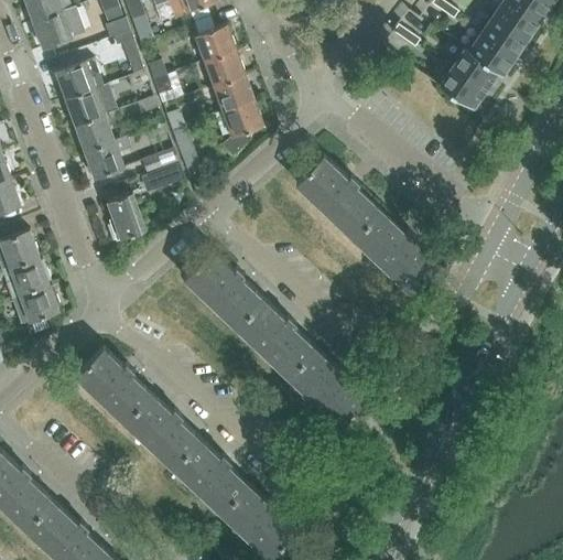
[(25,0),(34,23),(63,13),(74,9),(69,0),(25,0)]
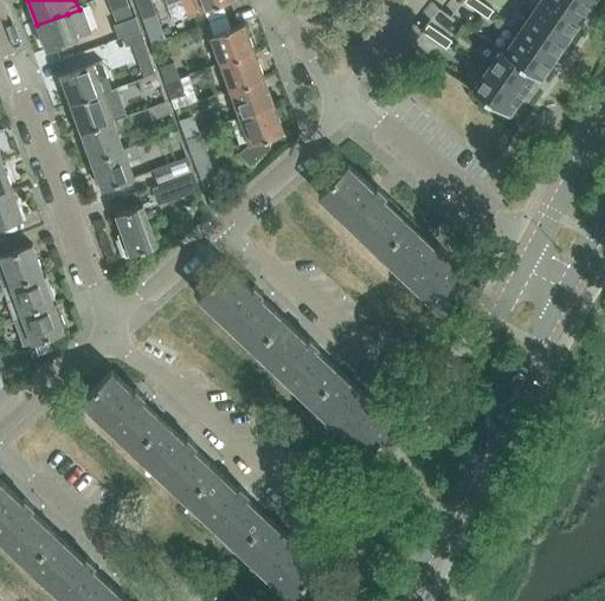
[(233,0),(182,0),(190,19),(236,4),(233,0)]
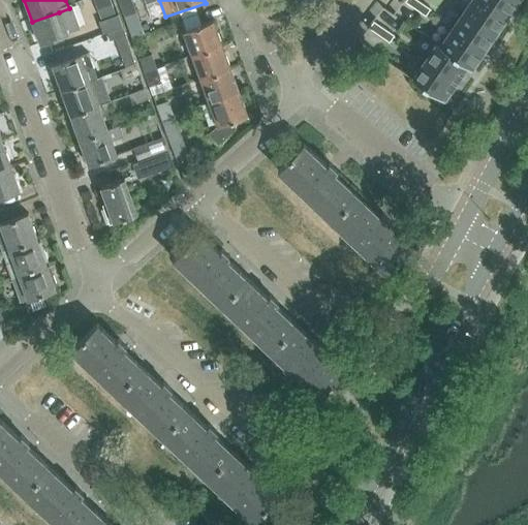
[(412,0),(407,0),(404,4),(414,11),(420,4),(412,0)]
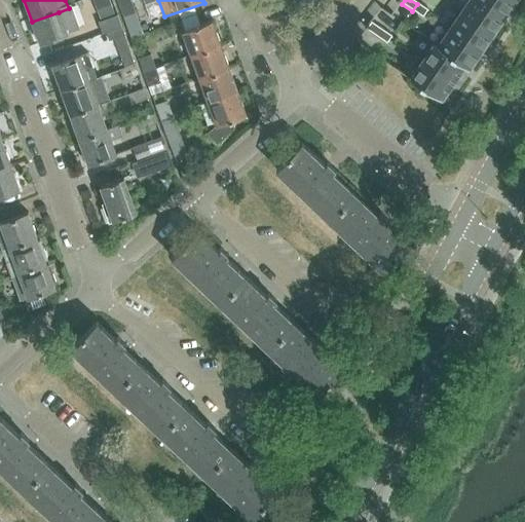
[(471,0),(461,14),(494,37),(507,20),(477,0),(471,0)]
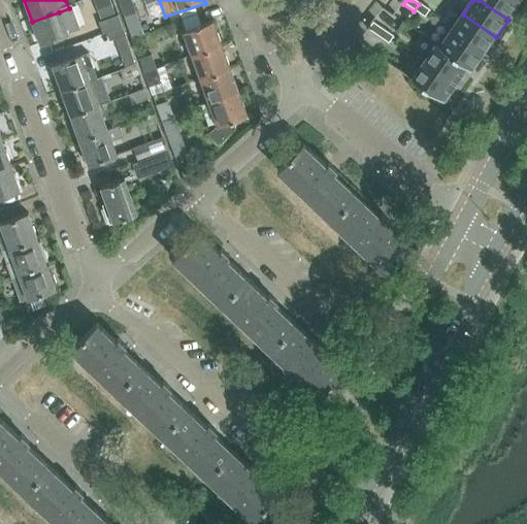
[(479,0),(508,20),(520,2),(516,0),(479,0)]
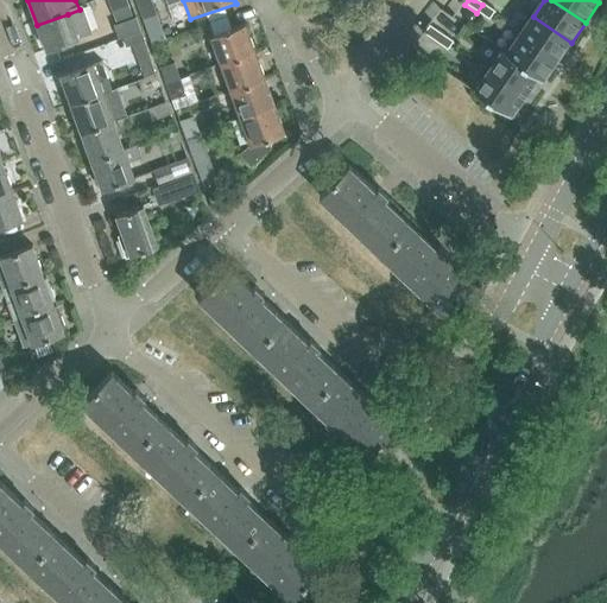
[(138,8),(144,24),(158,18),(152,2),(138,8)]
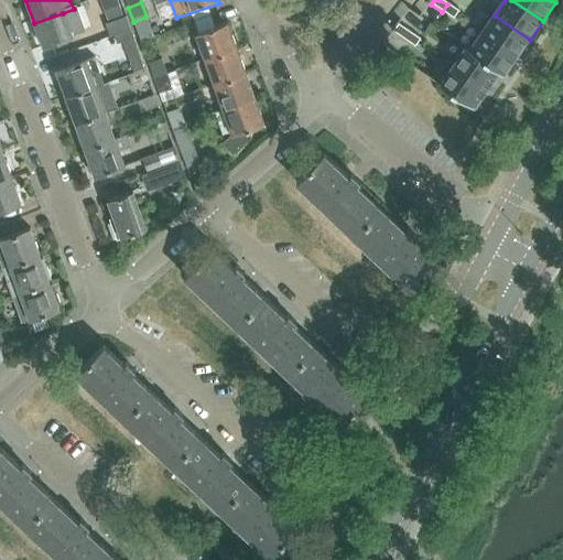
[(459,13),(450,7),(444,13),(455,21),(459,13)]
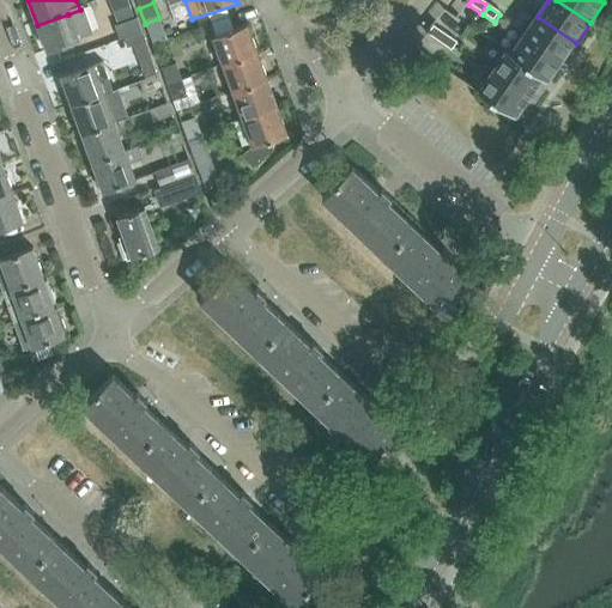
[(68,14),(37,25),(48,55),(79,44),(92,38),(83,10),(80,10),(68,14)]
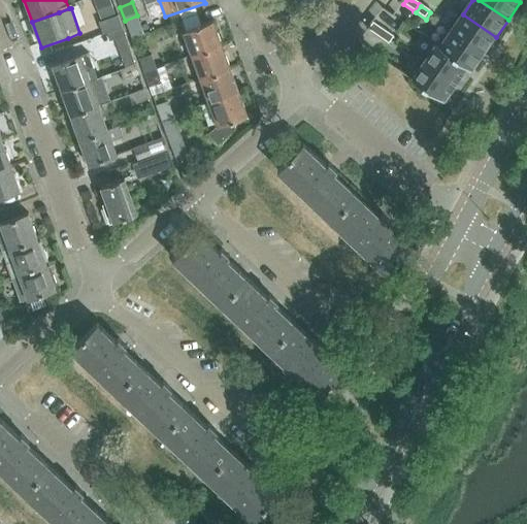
[(485,55),(496,37),(463,14),(452,32),(485,55)]
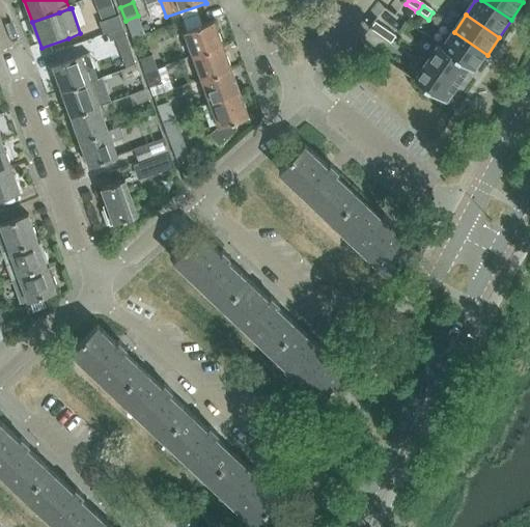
[(105,25),(109,35),(123,30),(120,20),(105,25)]
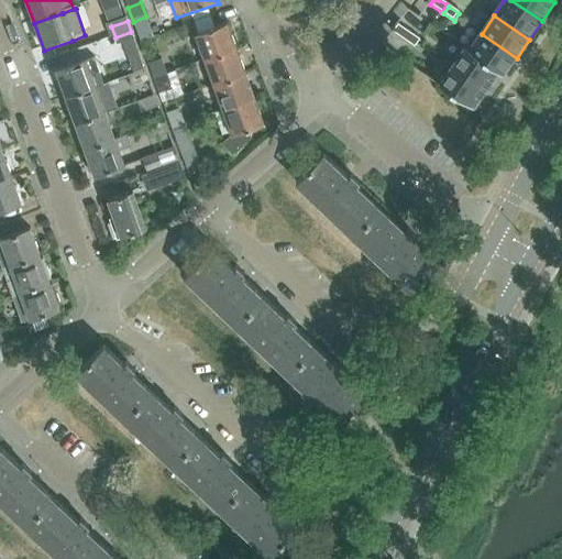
[(197,37),(207,63),(237,52),(227,26),(197,37)]
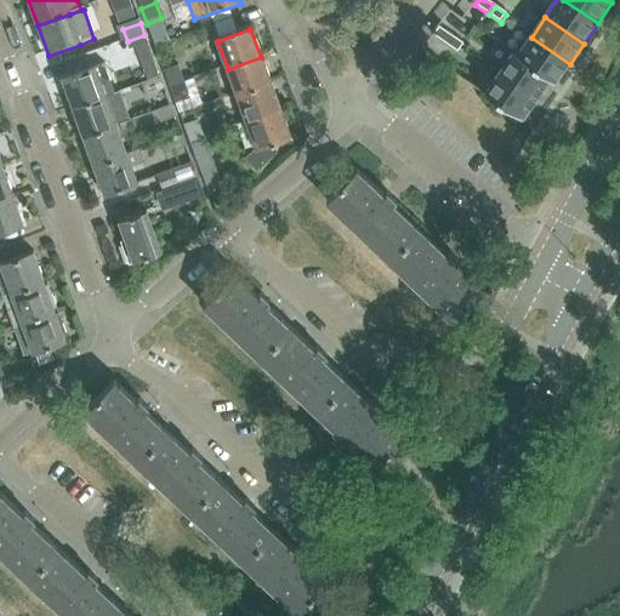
[(453,38),(441,29),(434,38),(447,46),(453,38)]
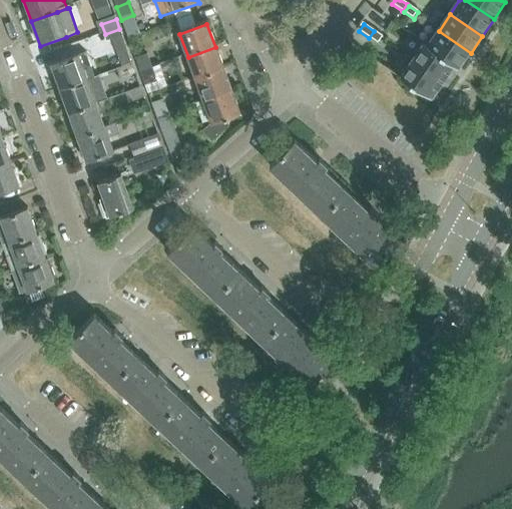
[(119,29),(105,34),(109,45),(123,40),(119,29)]
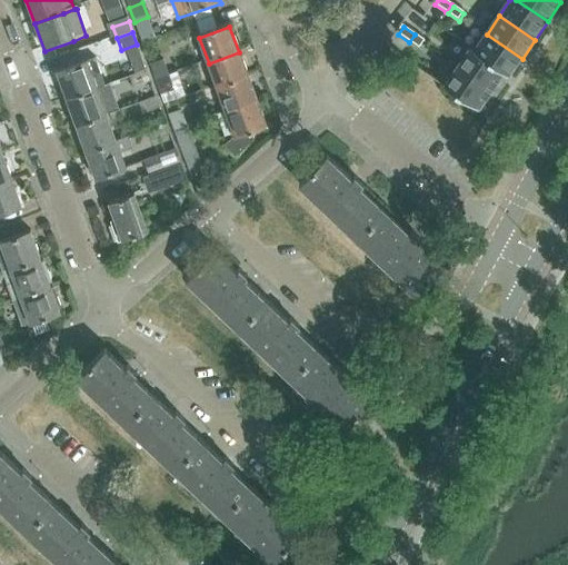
[(426,42),(415,35),(409,42),(420,49),(426,42)]
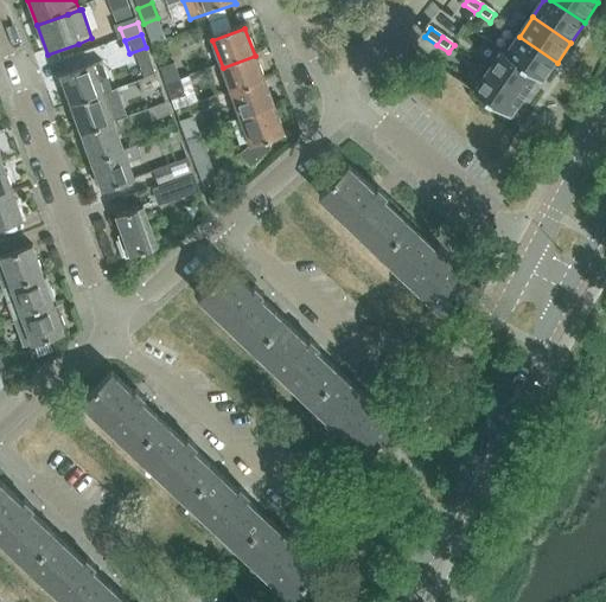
[(543,83),(557,63),(520,37),(506,56),(503,52),(502,55),(543,83)]
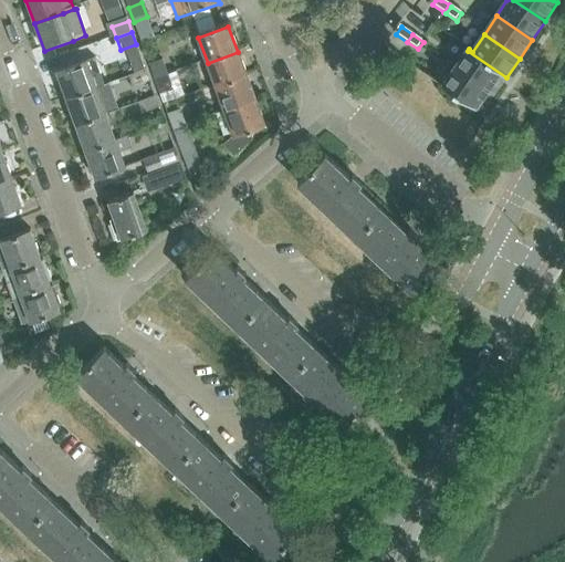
[(505,79),(506,77),(468,51),(454,70),(490,94),(502,75),(505,79)]
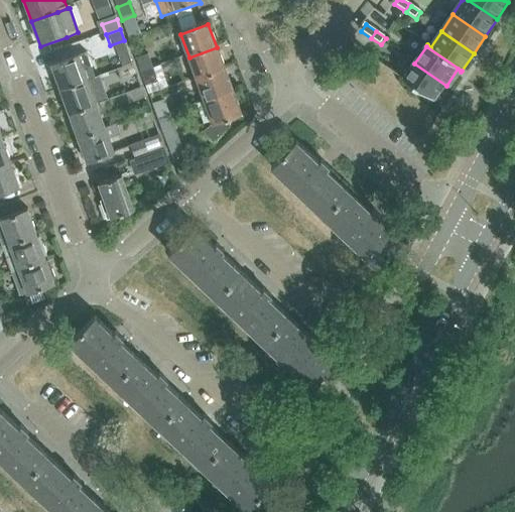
[(189,57),(198,81),(225,71),(217,47),(189,57)]
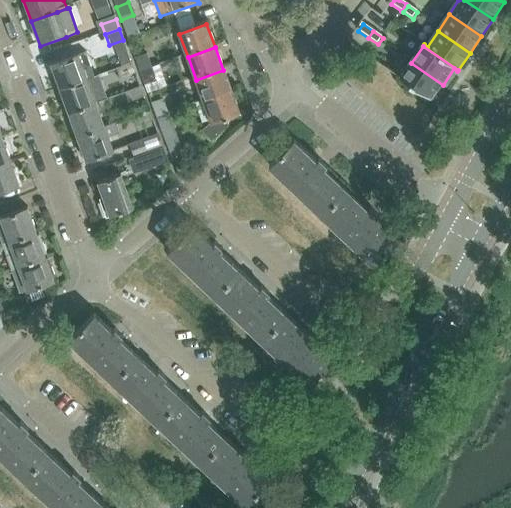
[(52,67),(61,92),(95,79),(87,55),(52,67)]
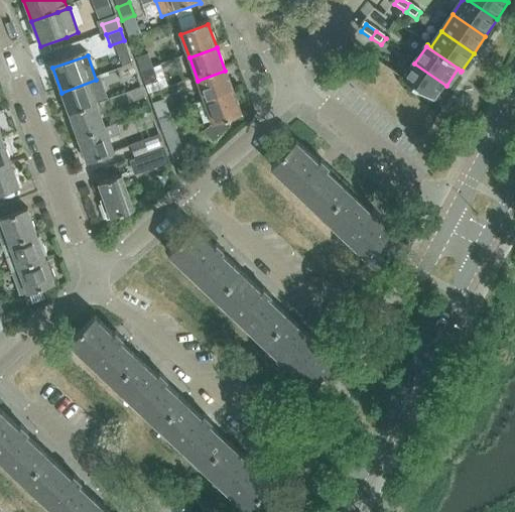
[(136,61),(141,75),(154,71),(149,56),(136,61)]
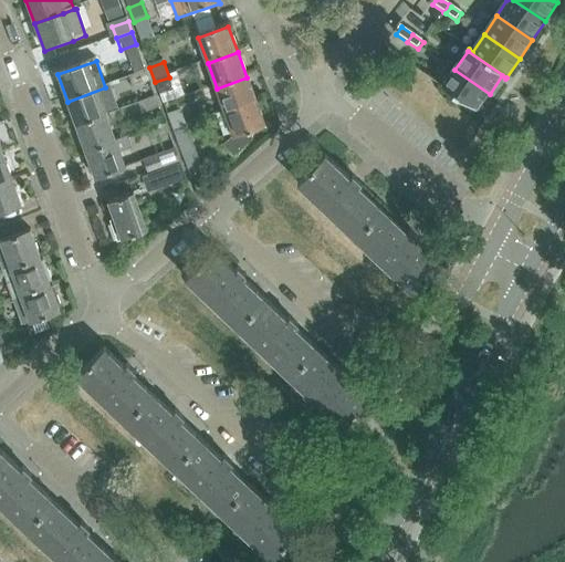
[(441,89),(466,105),(477,113),(490,94),(454,70),(442,89),(441,89)]
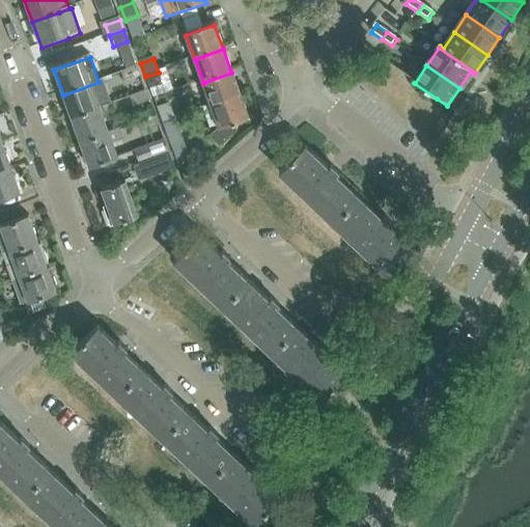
[(121,75),(126,85),(141,79),(138,68),(121,75)]
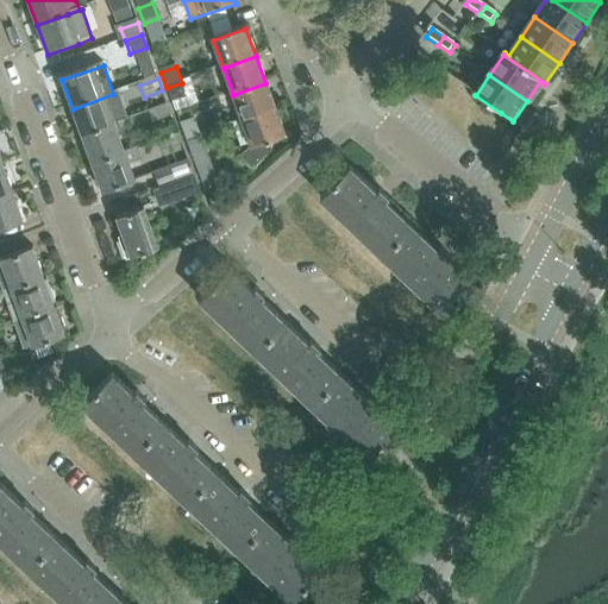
[(167,88),(173,105),(188,100),(182,83),(167,88)]
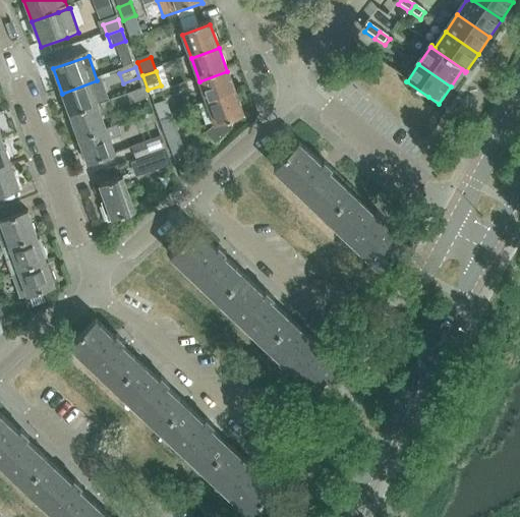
[(199,81),(208,104),(235,95),(227,71),(199,81)]
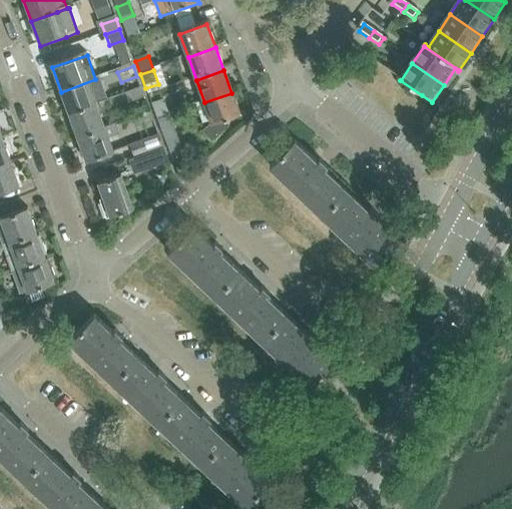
[(61,92),(70,116),(96,107),(107,103),(98,78),(95,79),(61,92)]
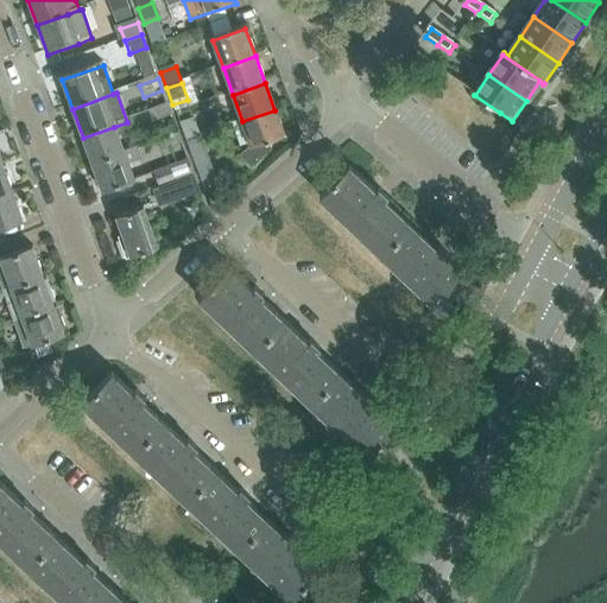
[(168,107),(149,113),(153,126),(172,119),(168,107)]
